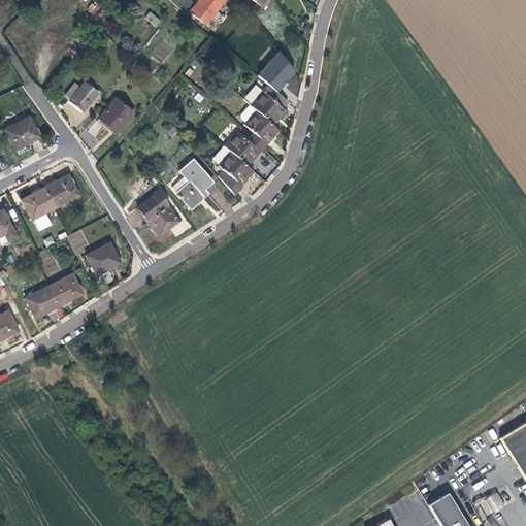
[(190,9),(196,2),(194,0),(171,0),(187,13),(190,9)]
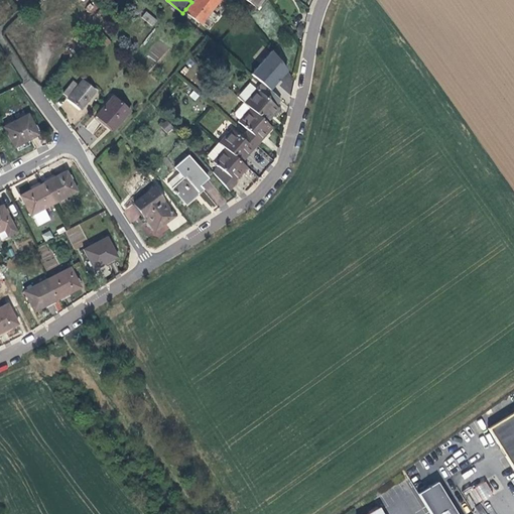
[(201,22),(218,0),(194,0),(191,2),(185,9),(198,19),(201,22)]
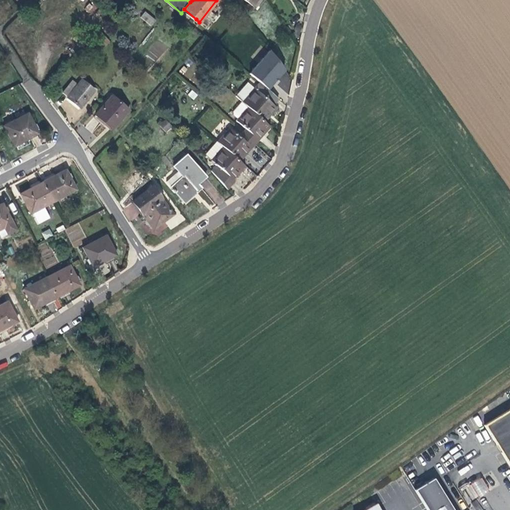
[(141,16),(151,25),(156,19),(145,10),(141,16)]
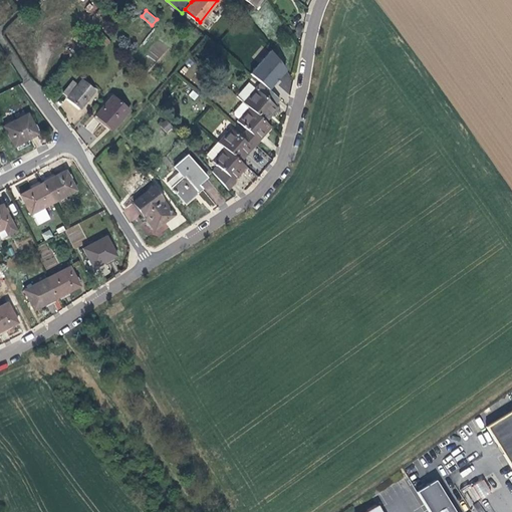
[(275,48),(254,72),(273,88),(290,68),(275,48)]
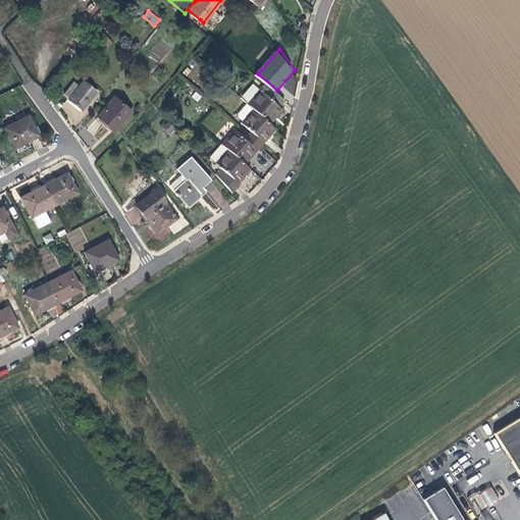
[(81,109),(96,91),(83,80),(80,86),(73,82),(64,93),(69,97),(68,99),(81,109)]
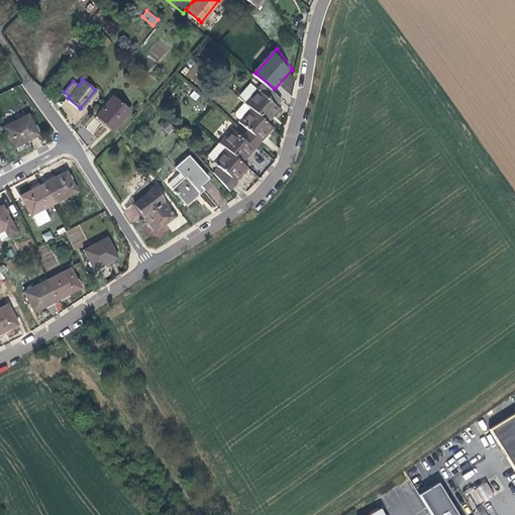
[(276,105),(281,99),(262,83),(245,102),(250,107),(268,122),(279,109),(276,105)]
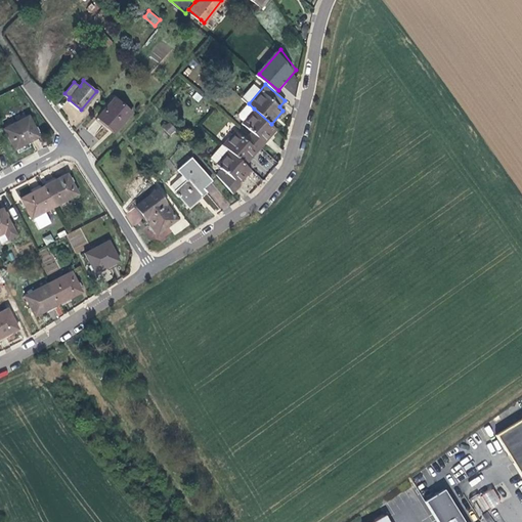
[(114,131),(129,112),(114,97),(97,117),(114,131)]
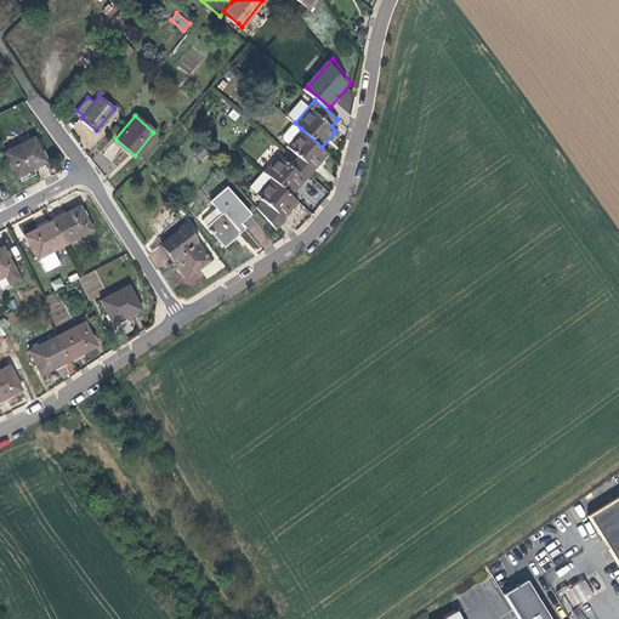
[(310,176),(329,152),(322,147),(301,129),(288,146),(299,155),(294,162),(310,176)]
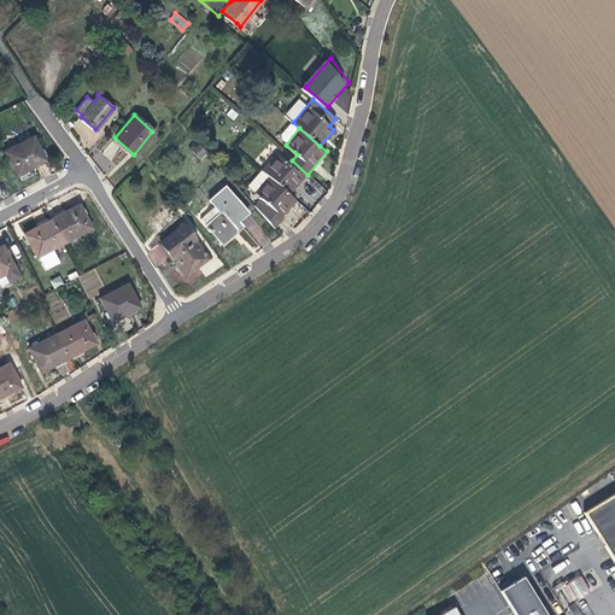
[(16,174),(29,165),(42,158),(29,134),(3,148),(16,174)]
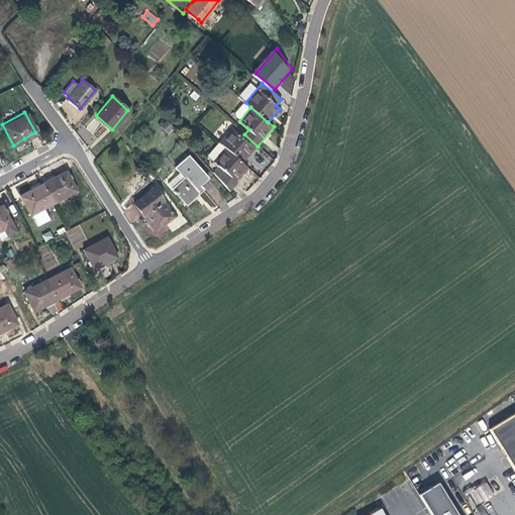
[(163,123),(170,131),(176,125),(169,117),(163,123)]
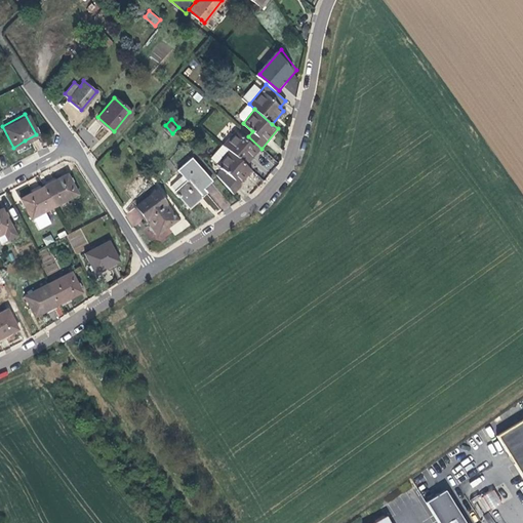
[(246,165),(262,149),(248,136),(245,138),(235,131),(223,146),(246,165)]
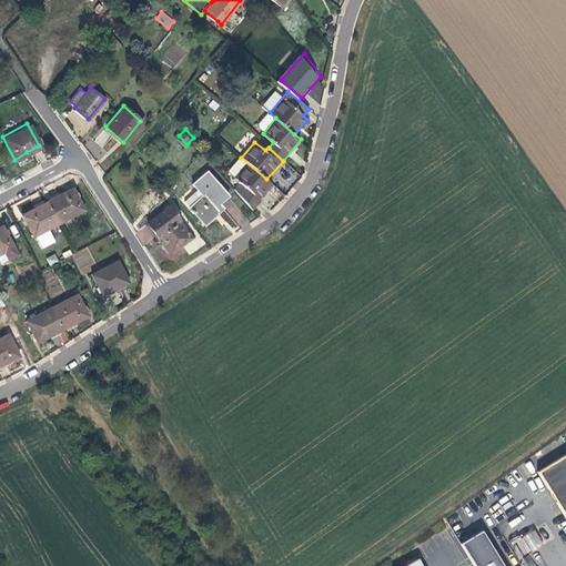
[(29,158),(27,152),(14,160),(17,164),(29,158)]
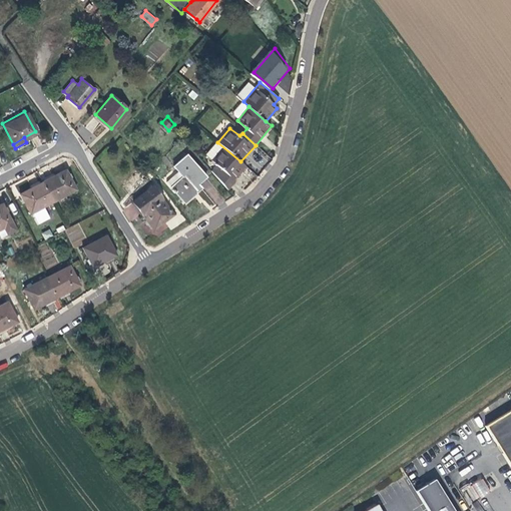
[(233,181),(246,166),(240,161),(217,142),(206,155),(217,165),(211,172),(227,190),(235,182),(233,181)]
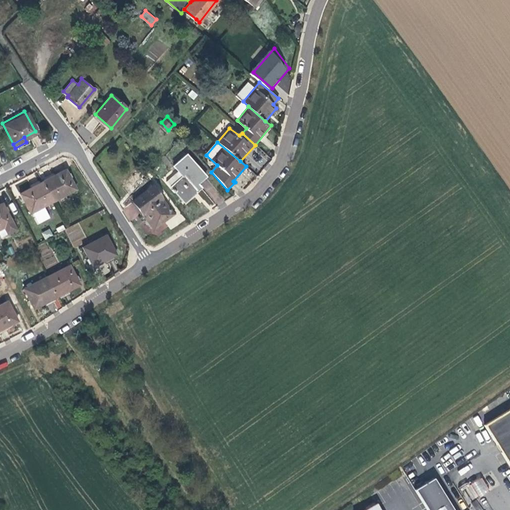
[(183,201),(201,186),(198,182),(205,175),(186,153),(173,164),(182,175),(170,185),(172,187),(170,189),(172,191),(173,190),(183,201)]
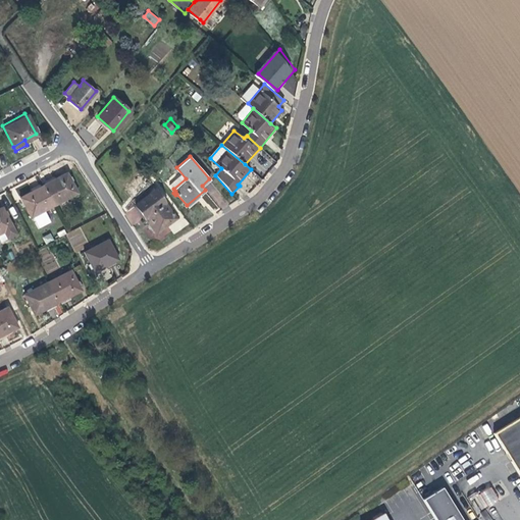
[(67,170),(44,183),(55,203),(78,191),(67,170)]
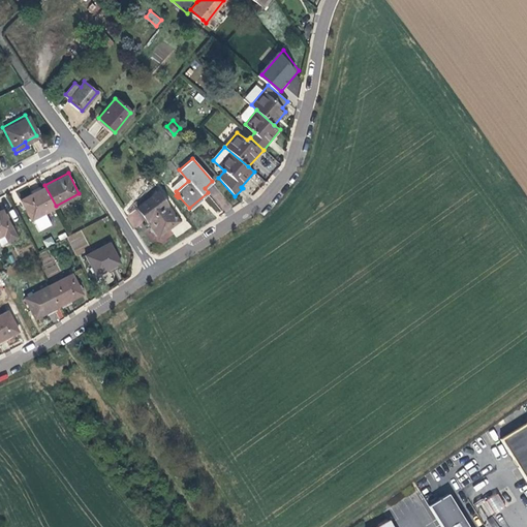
[(56,206),(44,185),(22,197),(33,218),(35,217),(41,228),(53,222),(47,211),(56,206)]
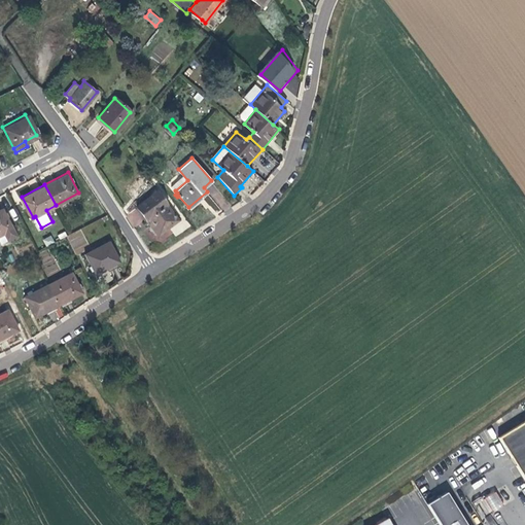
[(147,216),(144,218),(155,232),(167,222),(169,224),(177,217),(155,189),(137,204),(147,216)]
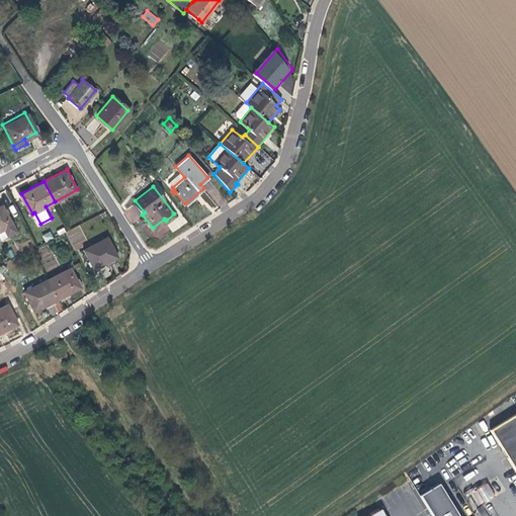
[(133,202),(142,215),(145,212),(135,200),(133,202)]
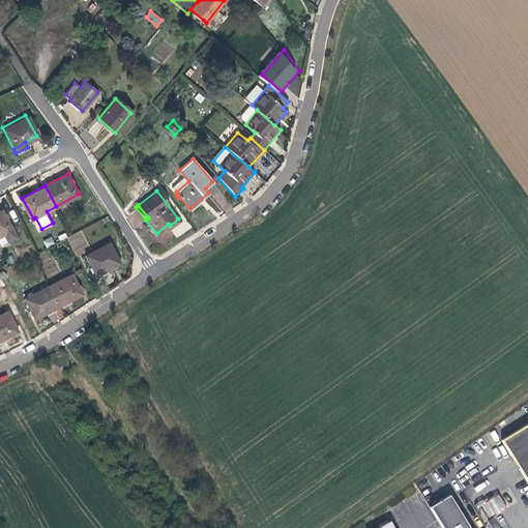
[(3,207),(0,208),(0,236),(13,229),(3,207)]
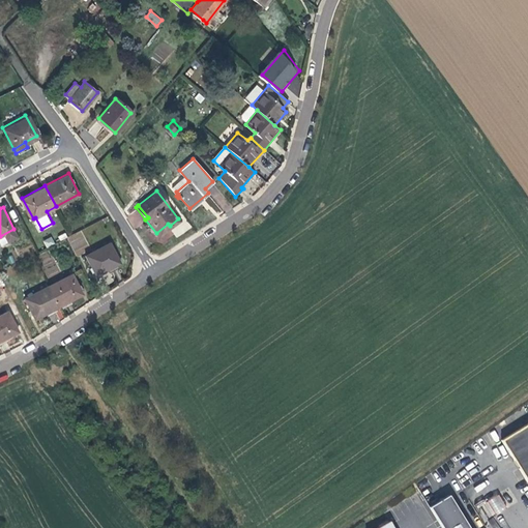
[(70,234),(77,253),(90,247),(84,229),(70,234)]
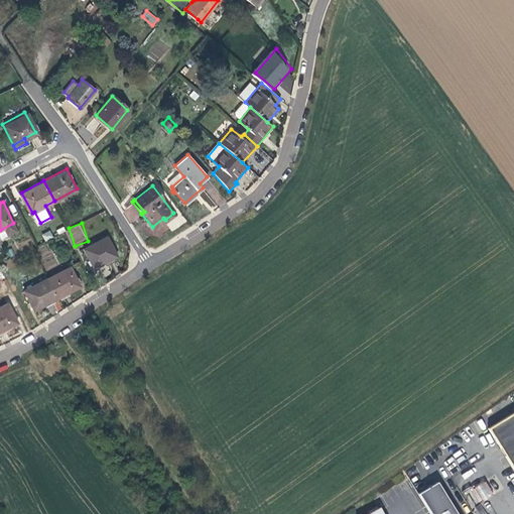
[(44,232),(46,239),(55,236),(52,229),(44,232)]
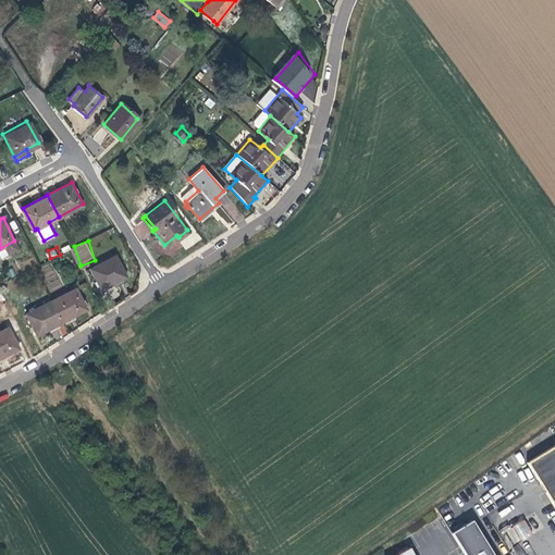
[(101,285),(126,272),(115,253),(91,266),(101,285)]
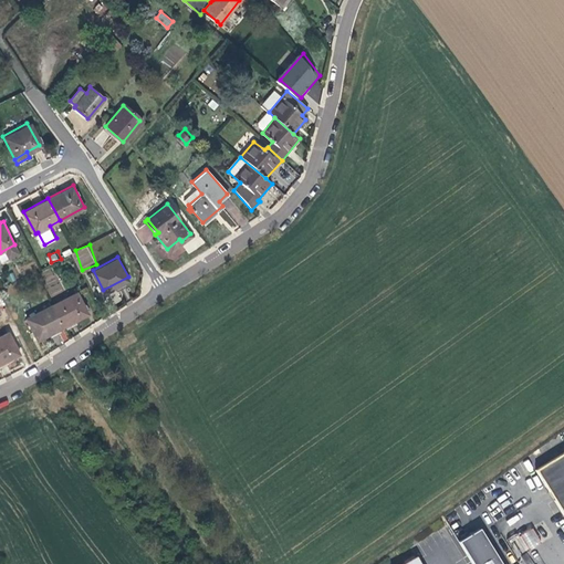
[(76,291),(53,304),(63,324),(87,311),(76,291)]
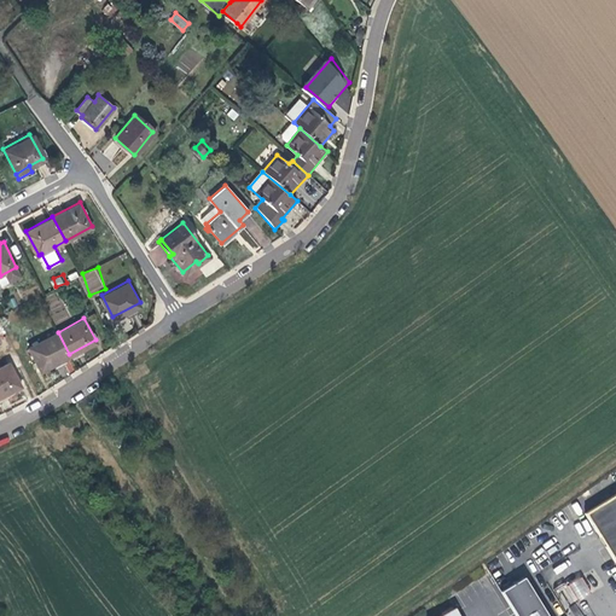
[(69,354),(58,332),(32,346),(44,367),(69,354)]
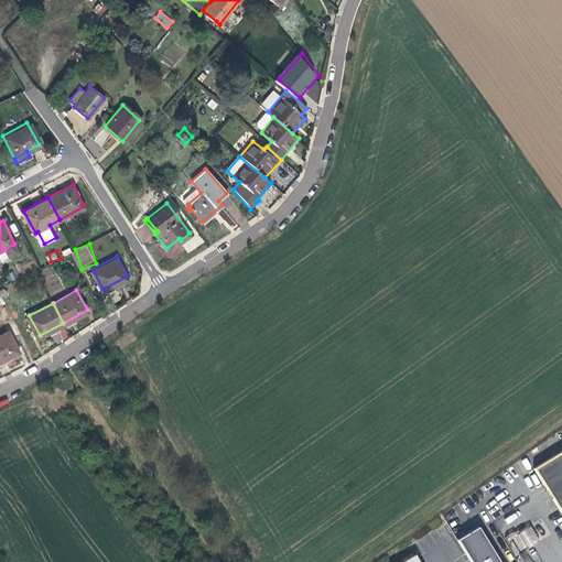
[(9,328),(0,333),(0,359),(20,349),(9,328)]
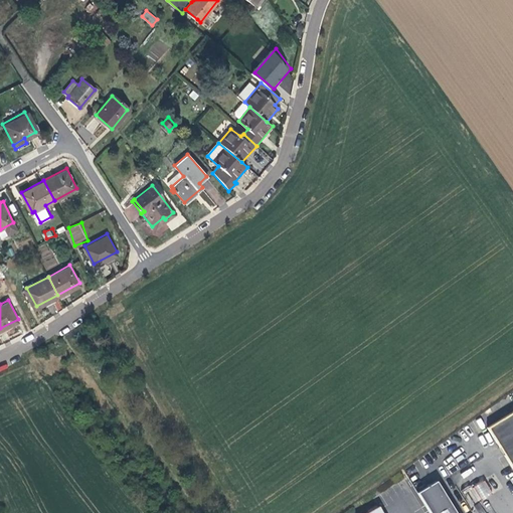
[(512,411),(490,426),(512,465),(512,411)]
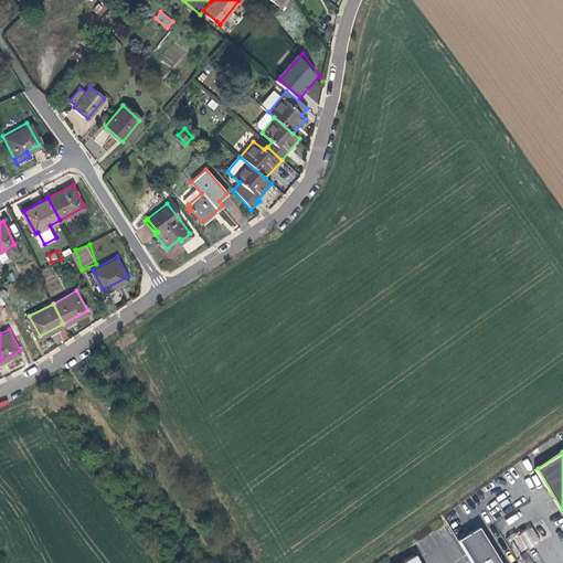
[(503,562),(481,526),(460,538),(475,562),(503,562)]
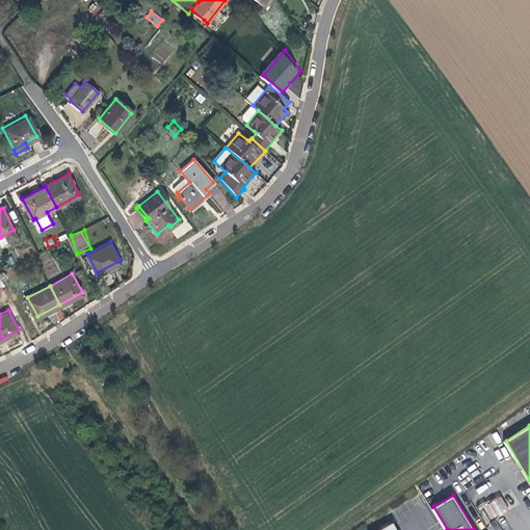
[(491,503),(499,515),(510,508),(502,496),(491,503)]
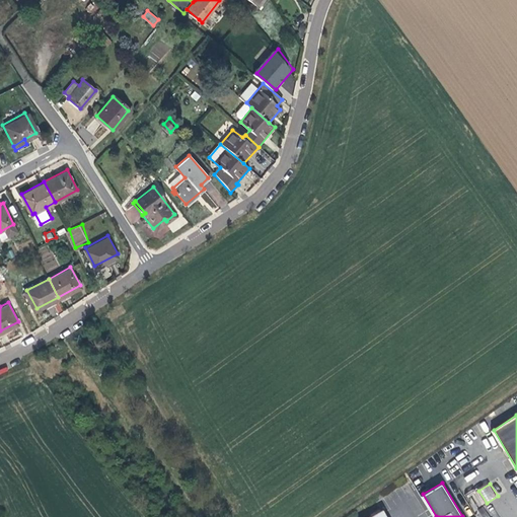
All buildings are outlined.
